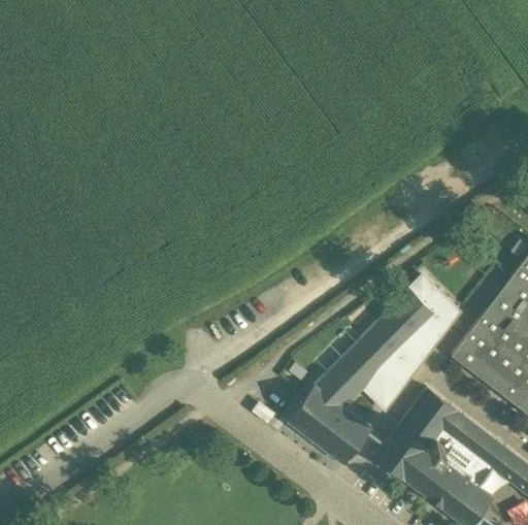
[(527,254),(473,326),(451,356),(527,414),(527,254)]
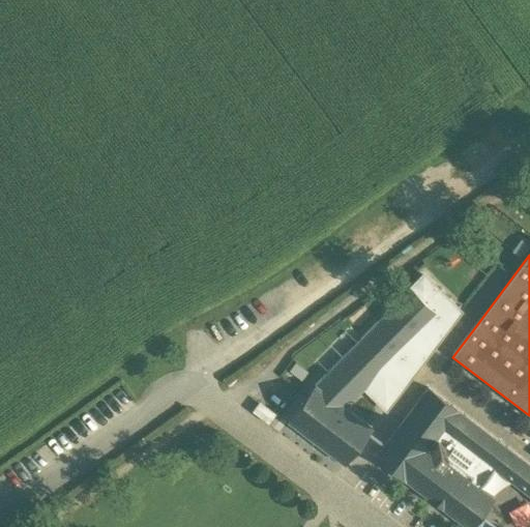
[(435,318),(367,388),(374,394),(372,397),(386,412),(461,315),(423,277),(410,291),(437,317),(436,318),(435,318)]
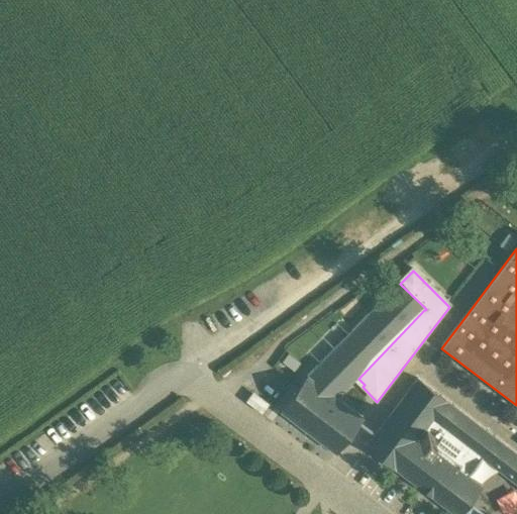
[(400,284),(308,378),(336,400),(358,379),(424,310),(425,310),(426,309),(400,284)]
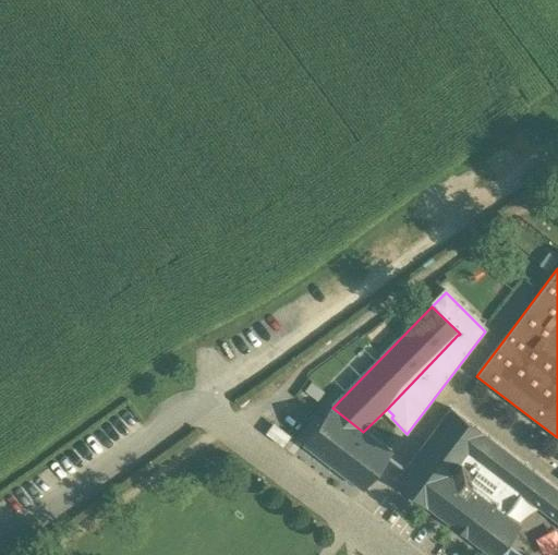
[(332,408),(303,445),(363,491),(391,453),(363,432),(332,408)]
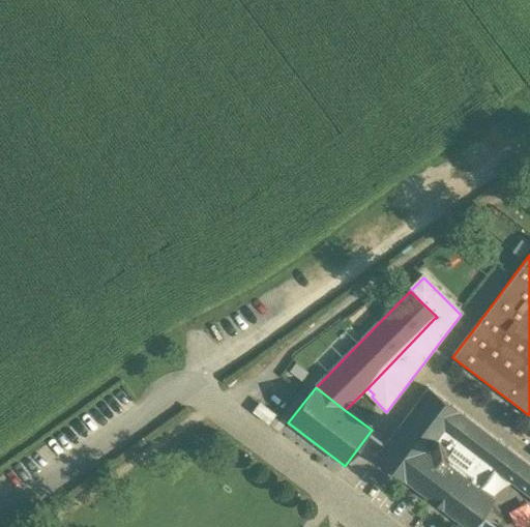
[(437,397),(429,390),(376,459),(465,526),(473,526),(494,500),(480,490),(495,470),(529,496),(529,467),(499,444),(437,397)]
